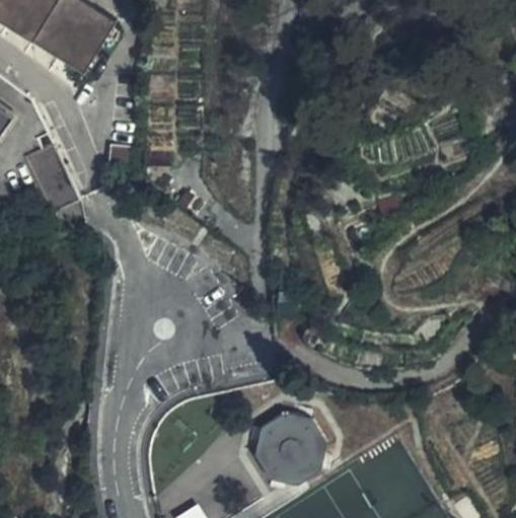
[(99,14),(76,0),(0,0),(0,23),(66,64),(99,14)]
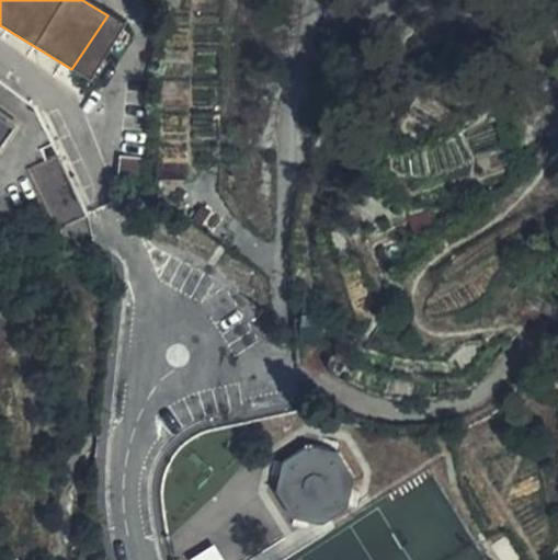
[(57,152),(29,164),(55,225),(83,212),(57,152)]
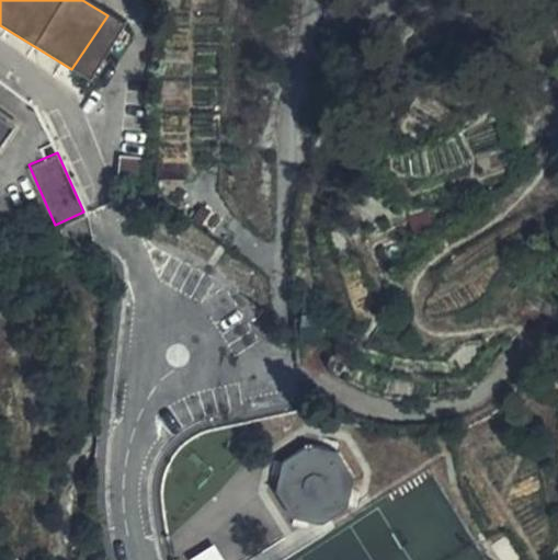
[(348,504),(353,478),(336,452),(305,445),(279,459),(276,493),(291,517),(318,523),(348,504)]
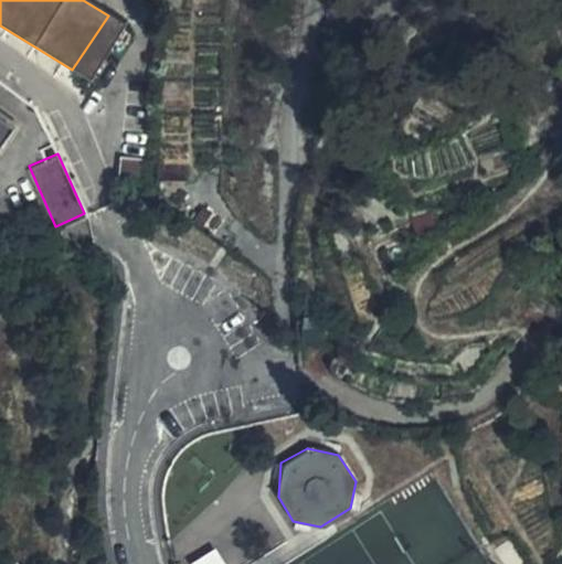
[(243,563),(271,563),(263,552),(243,563)]
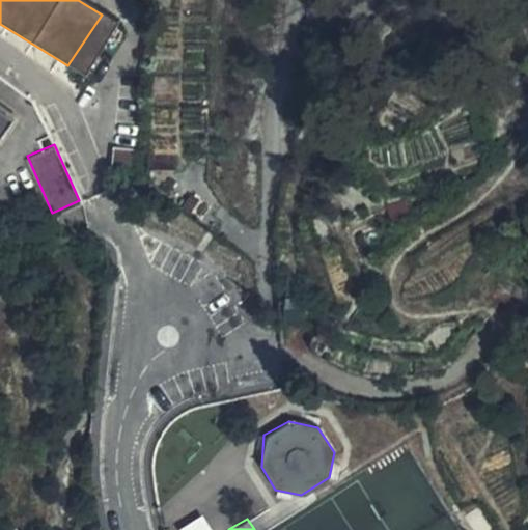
All buildings are outlined.
